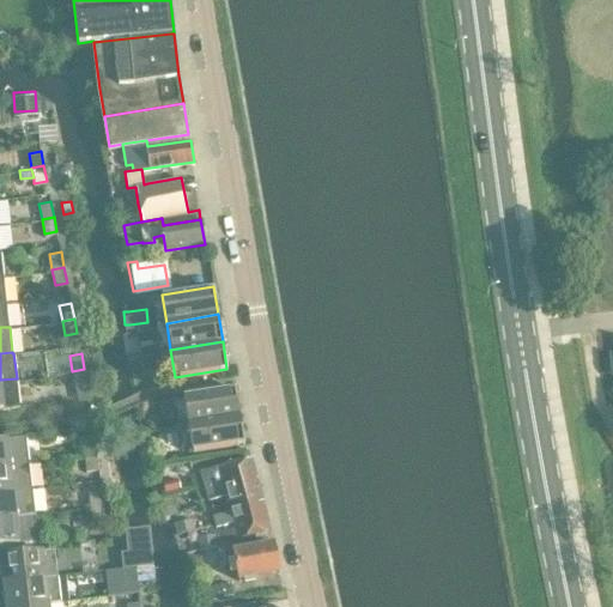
[(84,369),(72,371),(76,387),(87,384),(84,369)]
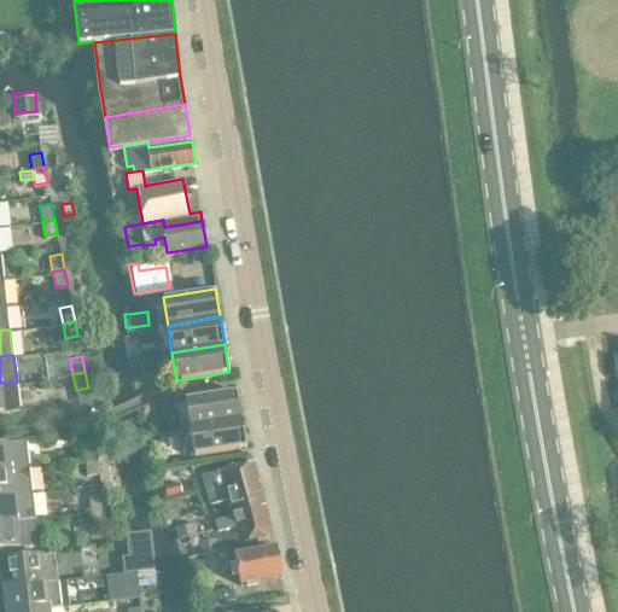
[(0,409),(4,409),(19,408),(17,382),(0,383),(0,409)]
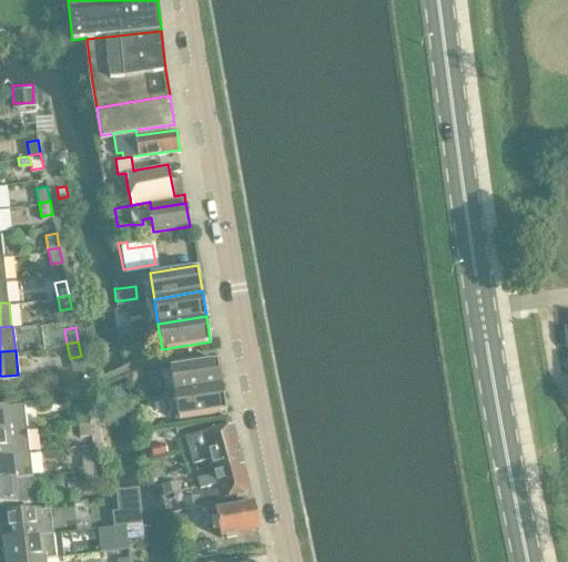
[(174,391),(222,384),(217,357),(170,366),(174,391)]
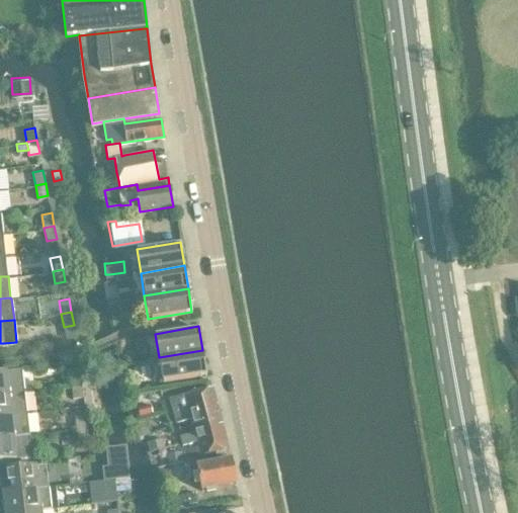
[(202,350),(159,357),(162,380),(206,373),(202,350)]
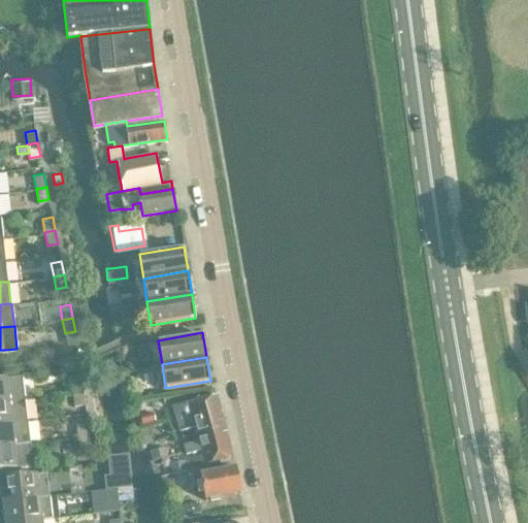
[(0,399),(25,397),(22,374),(0,377),(0,399)]
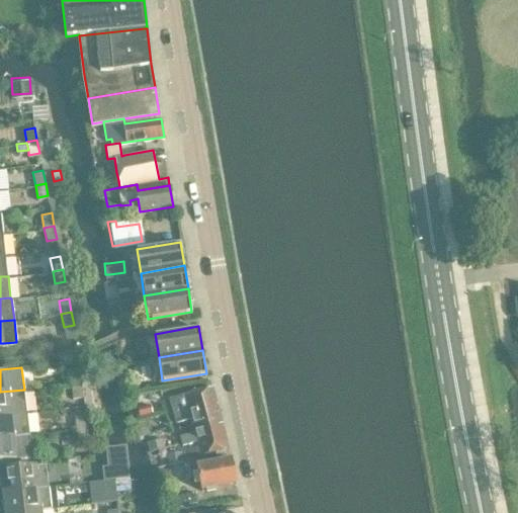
[(69,370),(71,383),(81,382),(80,369),(69,370)]
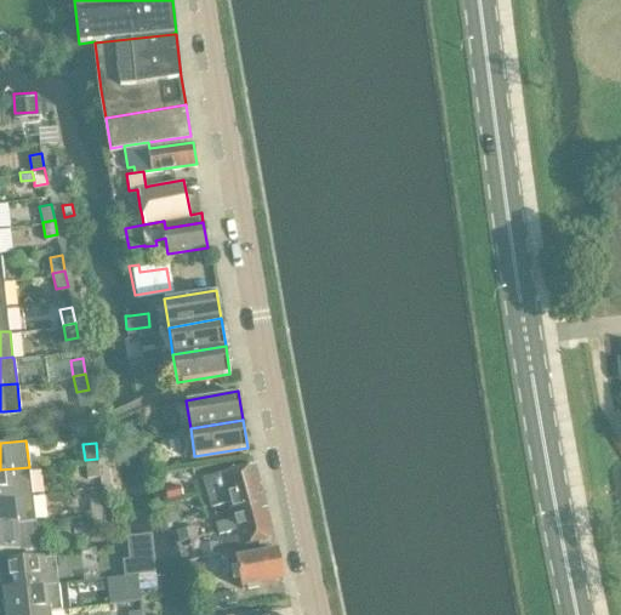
[(86,476),(100,474),(97,459),(85,460),(86,476)]
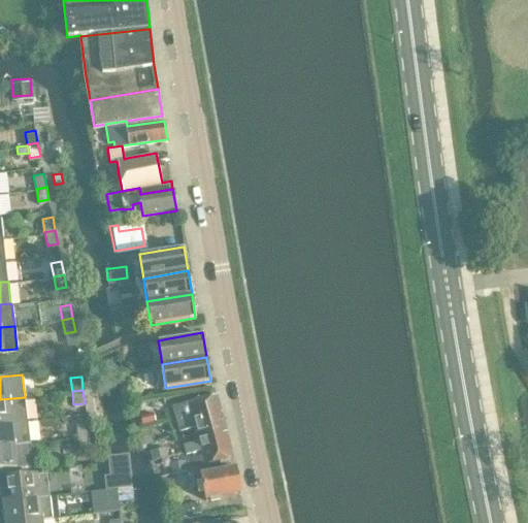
[(172,403),(175,414),(176,418),(191,415),(221,407),(217,392),(172,403)]
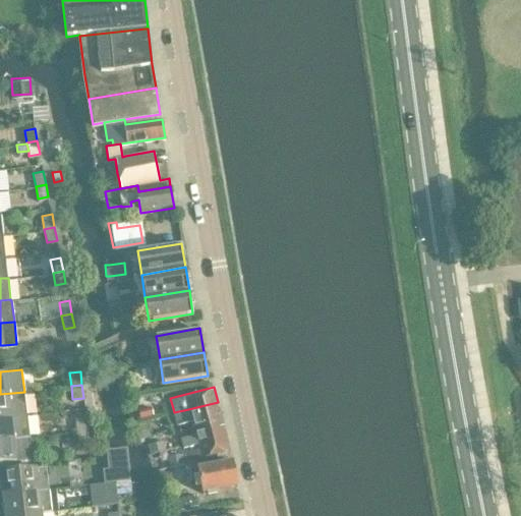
[(0,416),(26,413),(24,392),(0,394),(0,416)]
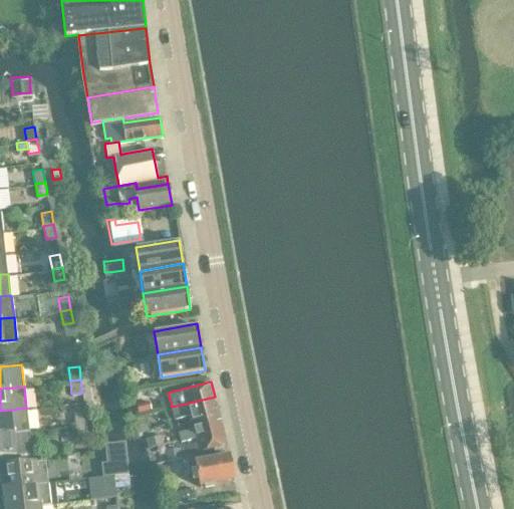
[(126,396),(124,396),(129,412),(130,412),(151,407),(148,394),(135,397),(134,394),(126,396)]
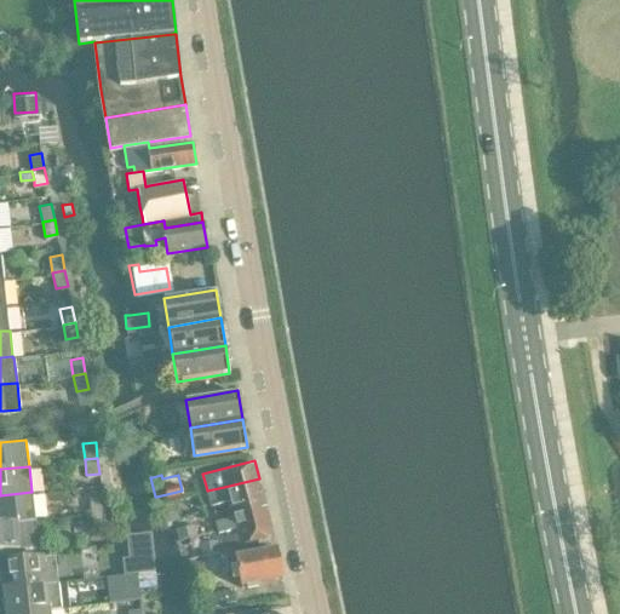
[(227,495),(229,505),(263,497),(259,478),(224,487),(207,491),(211,500),(227,495)]
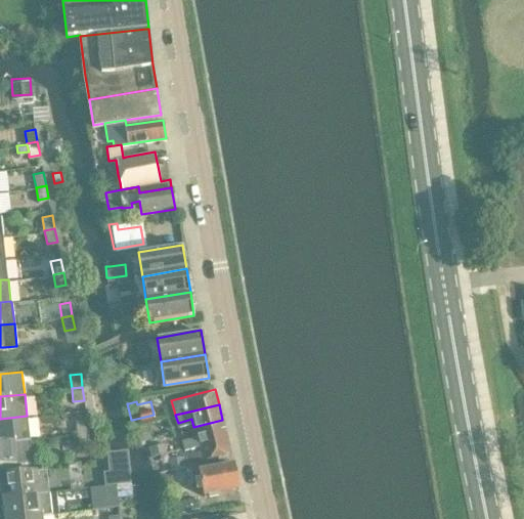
[(0,440),(30,437),(27,416),(0,419),(0,440)]
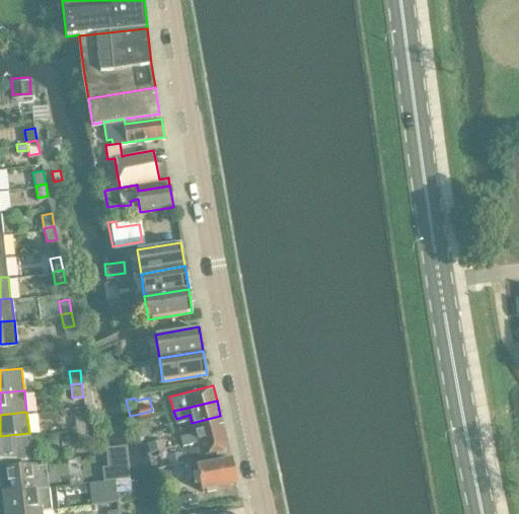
[(76,428),(86,427),(85,414),(74,415),(76,428)]
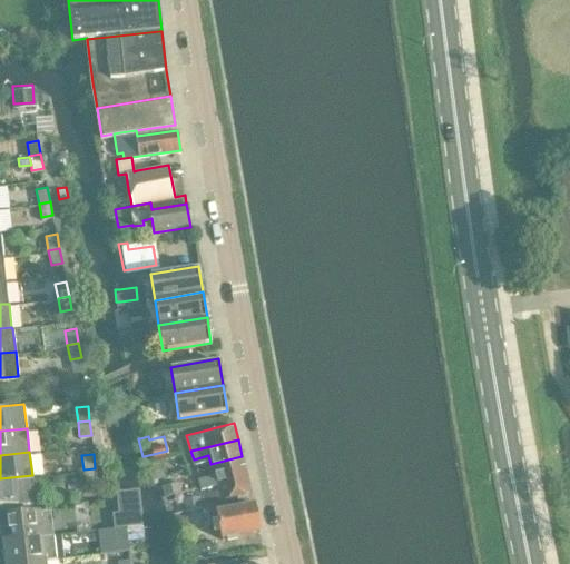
[(200,487),(216,483),(247,475),(242,456),(210,464),(213,473),(198,476),(200,487)]
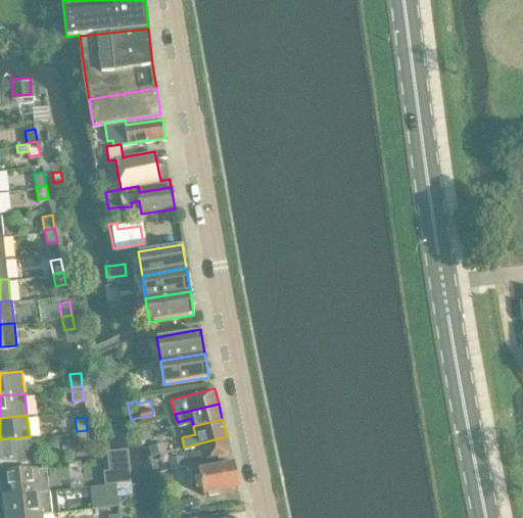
[(87,430),(77,431),(78,444),(89,443),(87,430)]
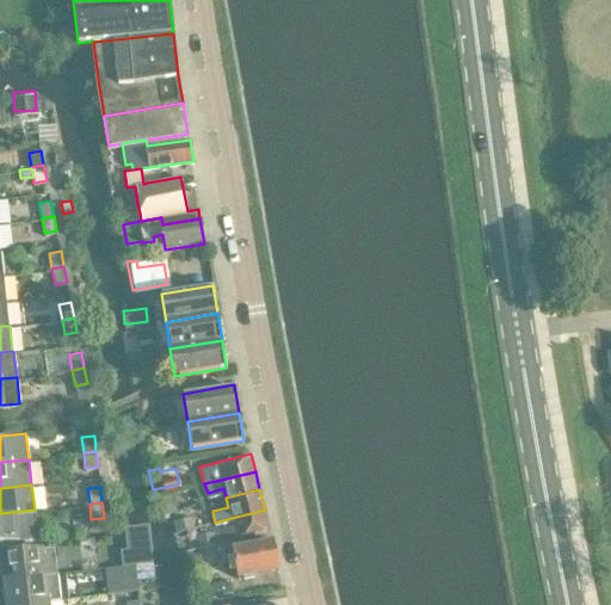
[(35,510),(0,513),(0,541),(37,537),(35,510)]
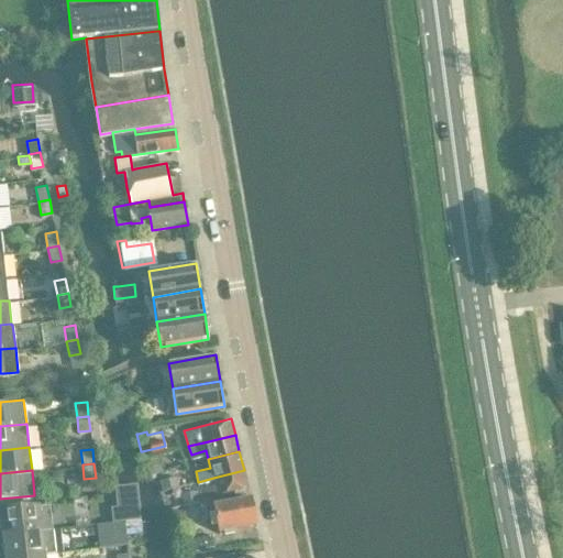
[(244,470),(213,478),(214,483),(199,488),(202,499),(218,493),(249,485),(244,470)]
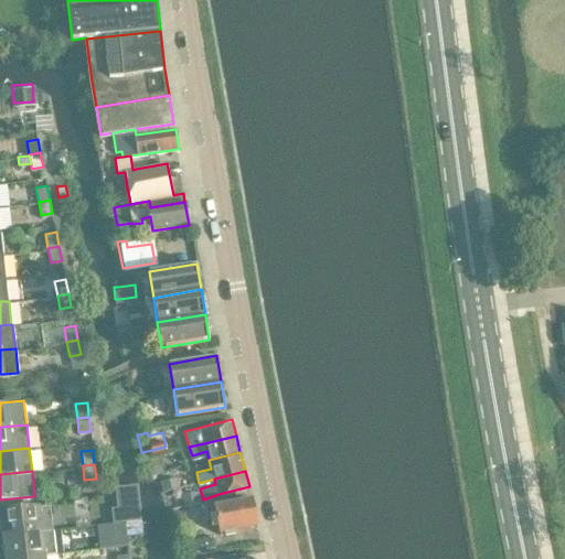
[(177,476),(161,480),(163,490),(179,486),(177,476)]
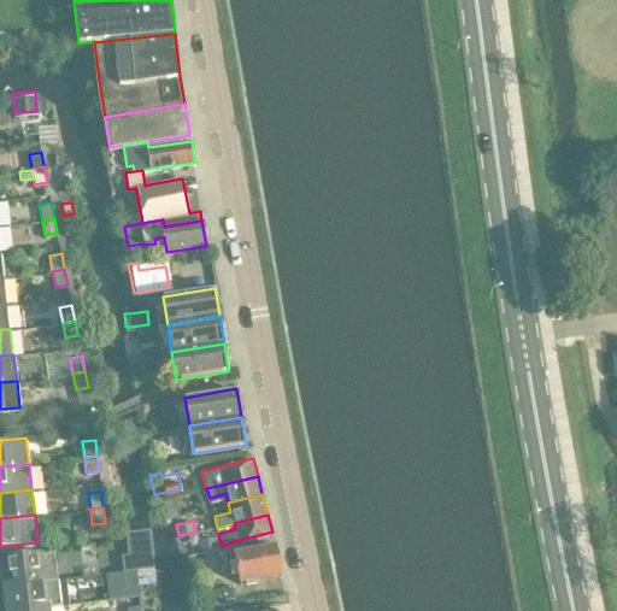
[(216,536),(199,540),(201,552),(218,548),(216,536)]
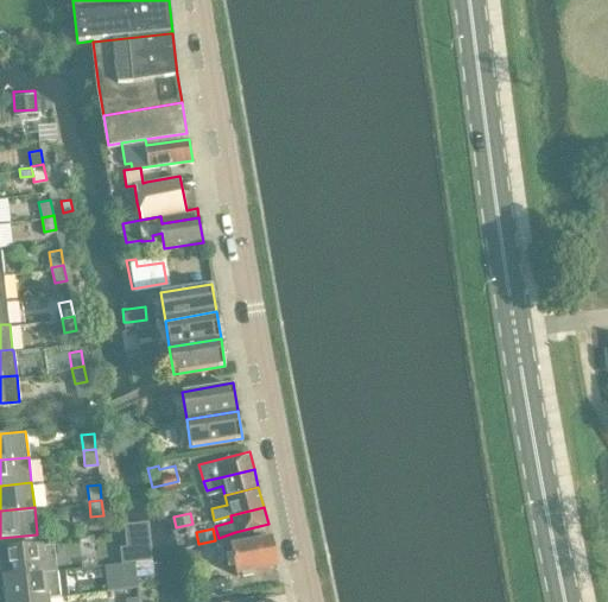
[(236,574),(241,572),(242,575),(253,572),(253,570),(277,565),(271,537),(234,544),(233,537),(219,539),(223,558),(233,556),(236,574)]
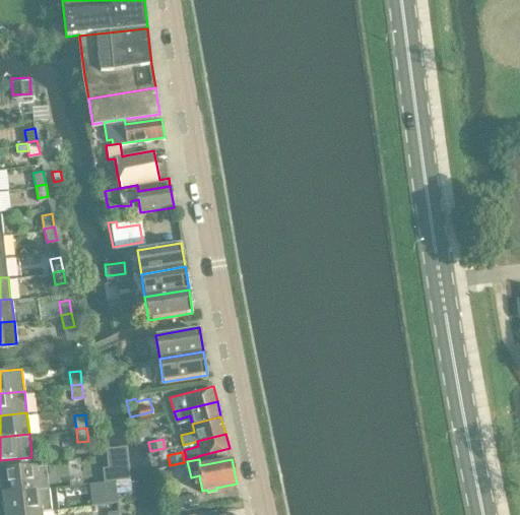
[(3,492),(49,487),(46,464),(0,469),(1,474),(0,474),(0,485),(2,486),(3,492)]
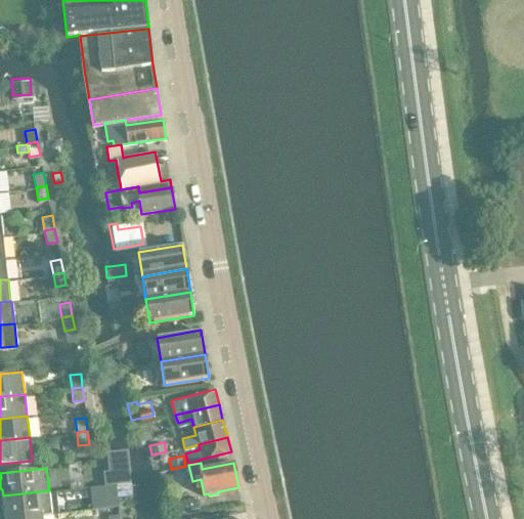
[(103,471),(104,483),(116,482),(114,469),(103,471)]
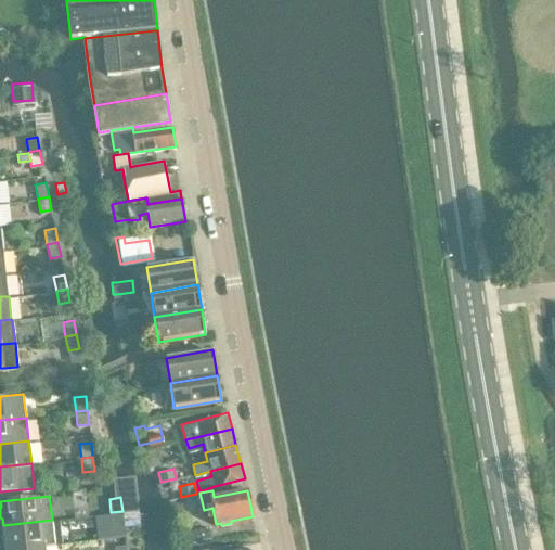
[(111,512),(95,514),(98,536),(125,533),(124,525),(123,511),(111,512)]
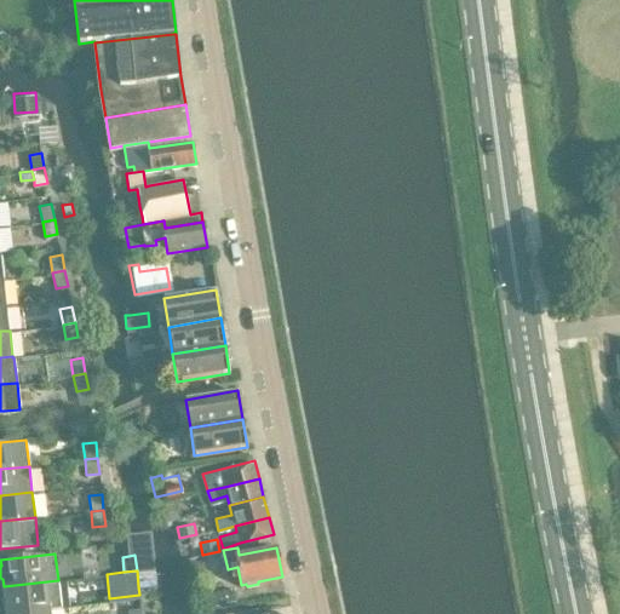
[(7,613),(49,608),(49,607),(61,606),(58,580),(4,586),(5,595),(1,595),(3,607),(6,607),(7,613)]
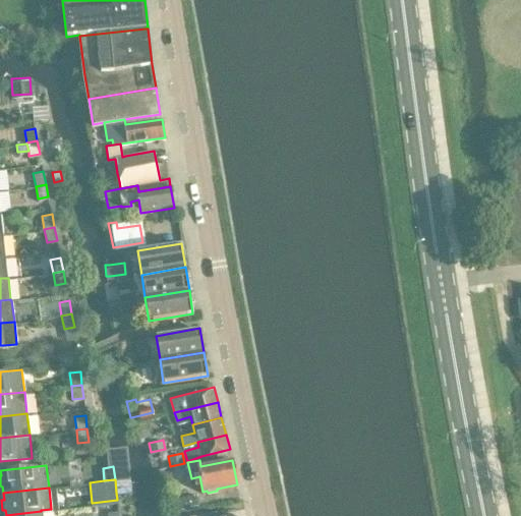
[(176,496),(179,511),(200,507),(197,492),(176,496)]
